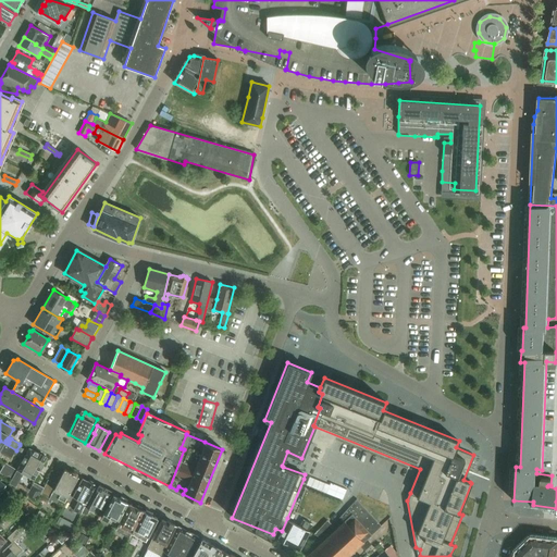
[(0,452),(11,458),(13,454),(16,450),(0,441),(0,452)]
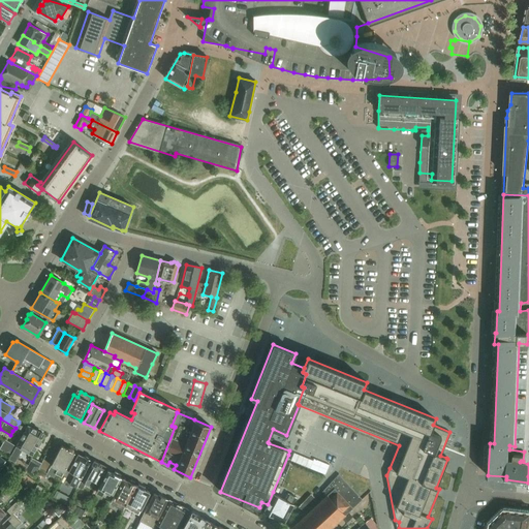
[(14,430),(14,431),(16,431),(21,434),(25,428),(19,424),(14,430)]
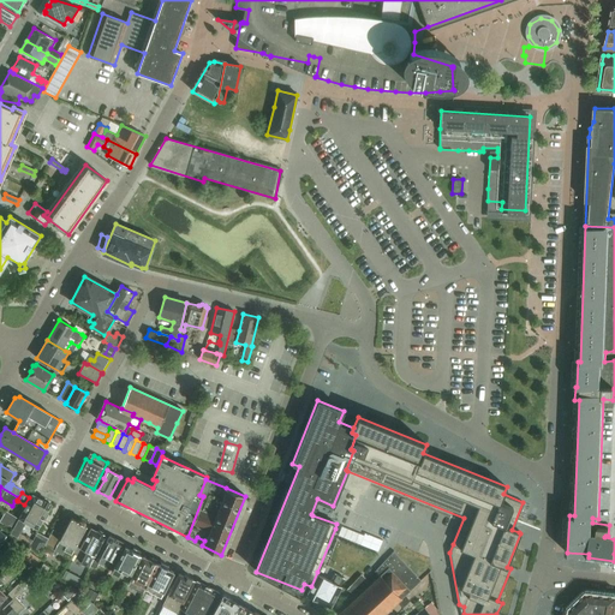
[(33,495),(11,535),(18,539),(27,523),(37,529),(51,506),(33,495)]
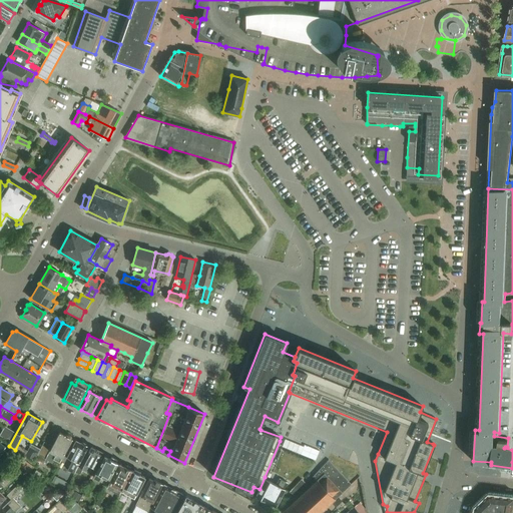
[(14,432),(5,427),(0,436),(9,441),(14,432)]
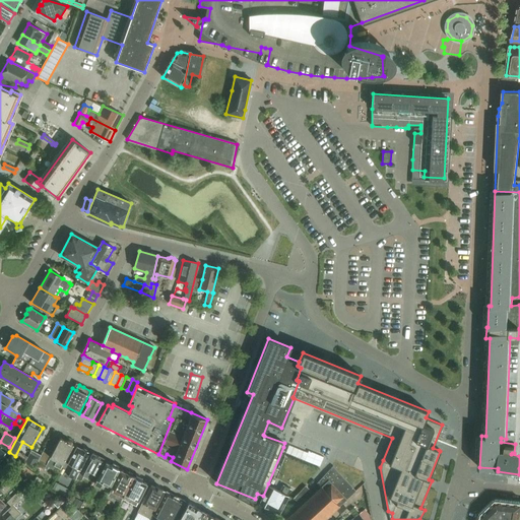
[(46,448),(39,461),(47,466),(45,468),(48,469),(49,467),(53,469),(55,465),(61,469),(73,445),(61,438),(54,452),(46,448)]
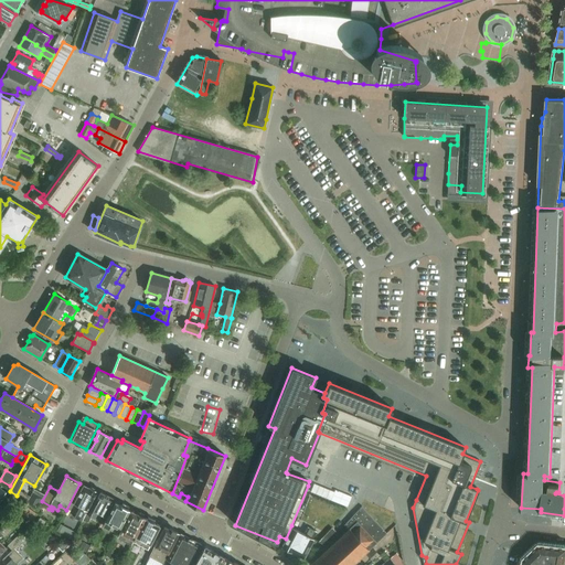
[(104,525),(117,533),(129,510),(115,503),(114,505),(112,503),(113,501),(96,491),(96,490),(93,488),(89,489),(84,486),(75,504),(81,508),(75,518),(82,521),(83,519),(87,521),(88,521),(91,518),(93,516),(94,518),(97,512),(107,518),(104,525)]
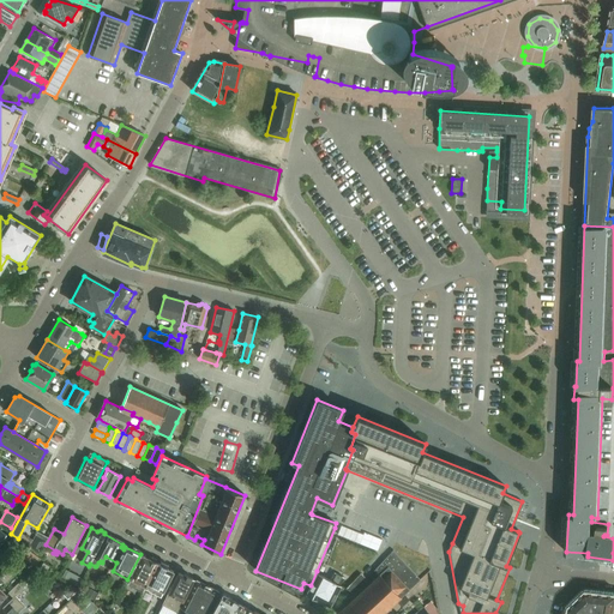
[(41,553),(48,539),(37,533),(30,548),(41,553)]
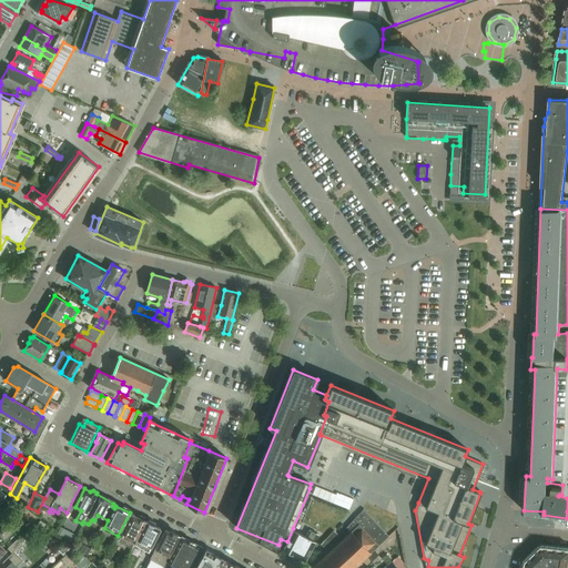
[(352,531),(313,567),(314,567),(354,567),(388,536),(364,509),(346,526),(352,531)]
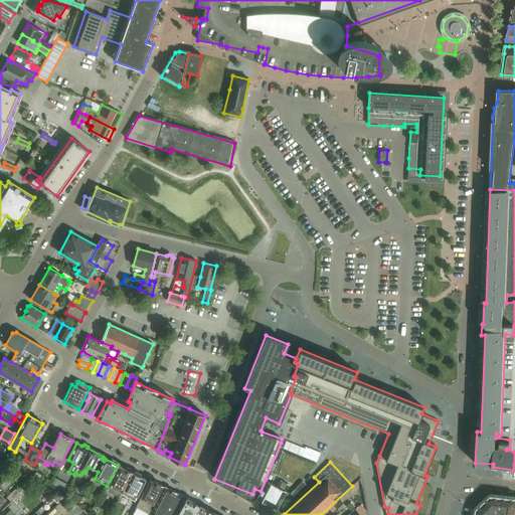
[(128,468),(124,468),(120,466),(108,489),(120,497),(122,494),(135,501),(137,496),(146,480),(142,478),(142,475),(135,471),(134,474),(133,473),(131,469),(128,468)]
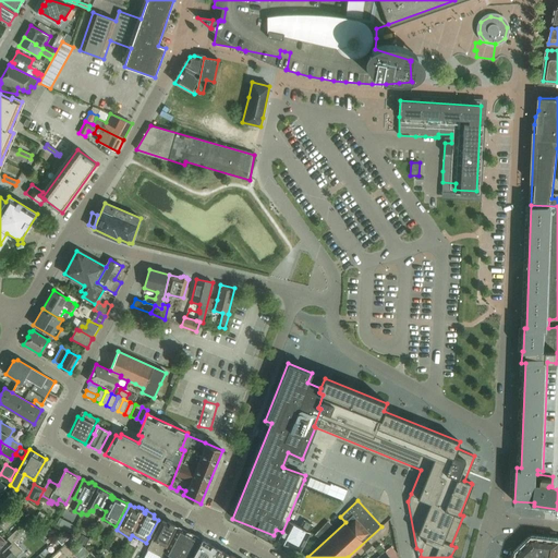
[(39,510),(34,518),(39,522),(45,514),(39,510)]
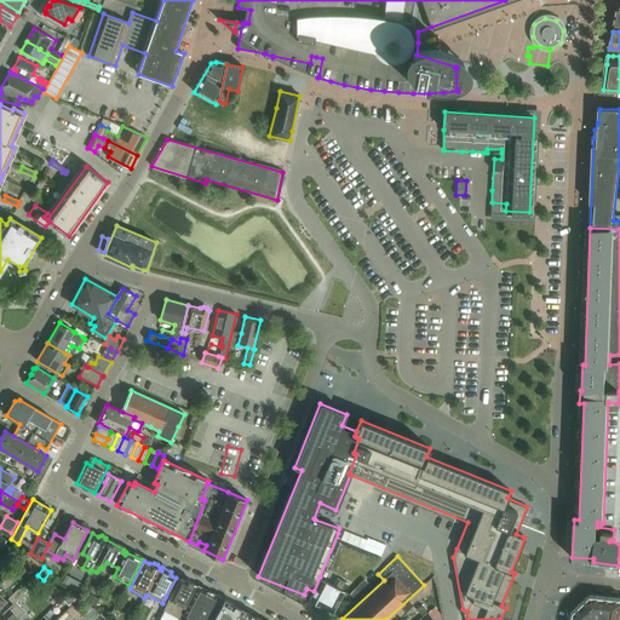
[(0,608),(7,602),(0,595),(0,593),(12,581),(7,577),(0,584),(0,608)]
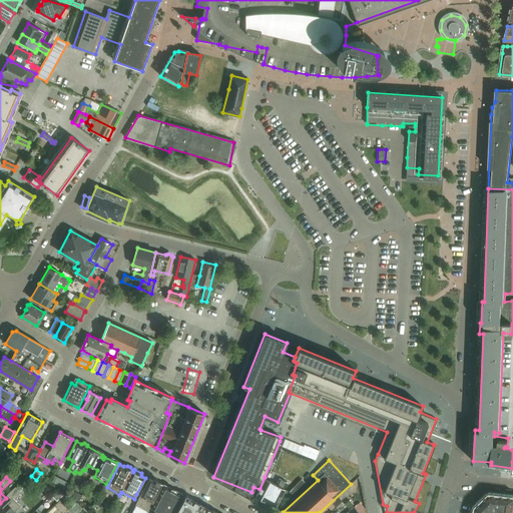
[(162,484),(149,478),(134,509),(140,512),(142,508),(148,512),(162,484)]
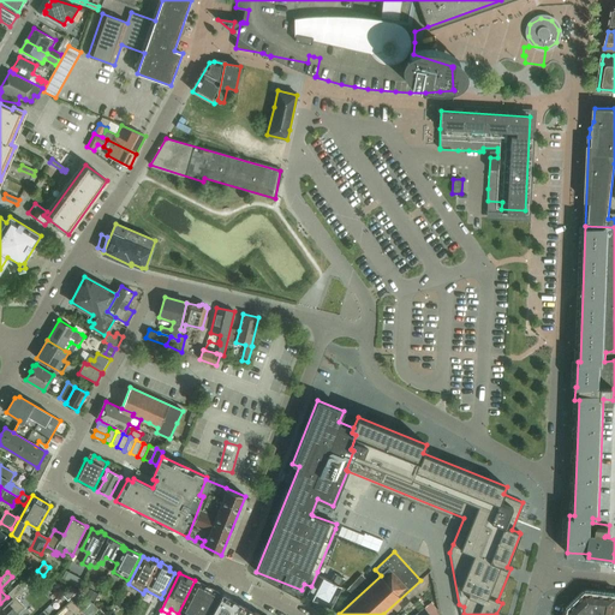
[(320,573),(308,596),(330,608),(346,579),(335,573),(330,580),(320,573)]
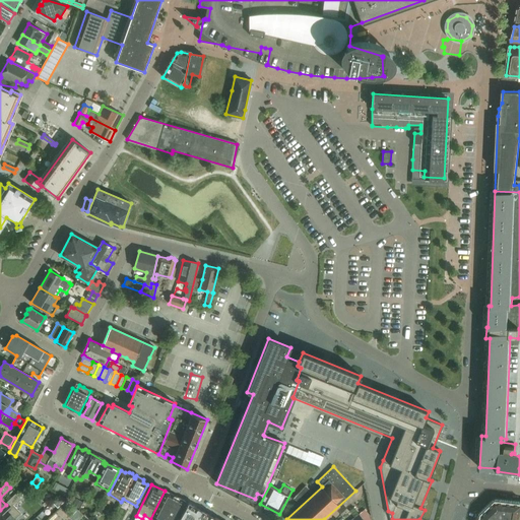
[(306,485),(300,492),(304,496),(310,491),(306,485)]
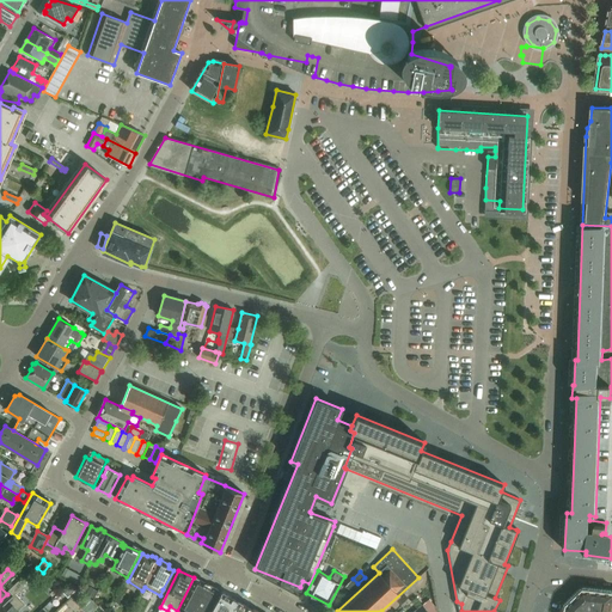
[(74,573),(69,580),(77,583),(77,582),(80,576),(74,573)]
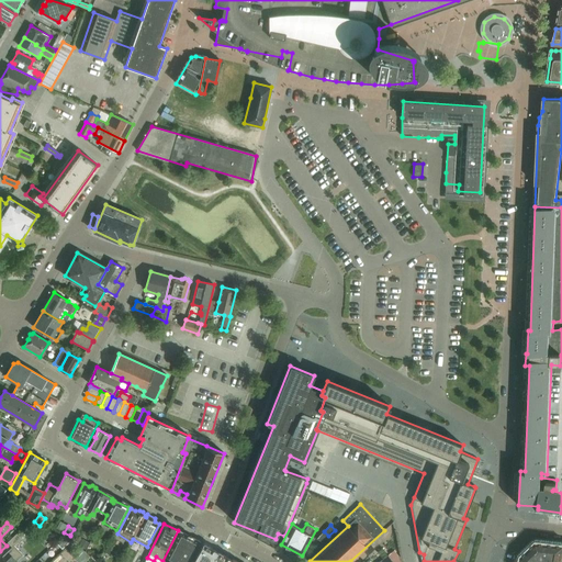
[(177,561),(191,537),(180,531),(167,557),(172,559),(170,561),(177,561)]
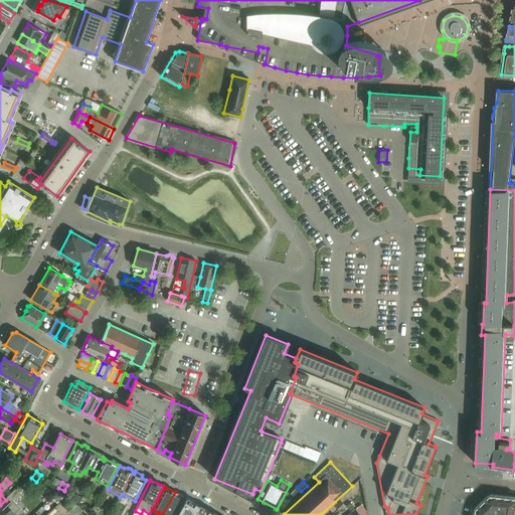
[(12,502),(13,500),(20,494),(16,489),(7,498),(12,502)]
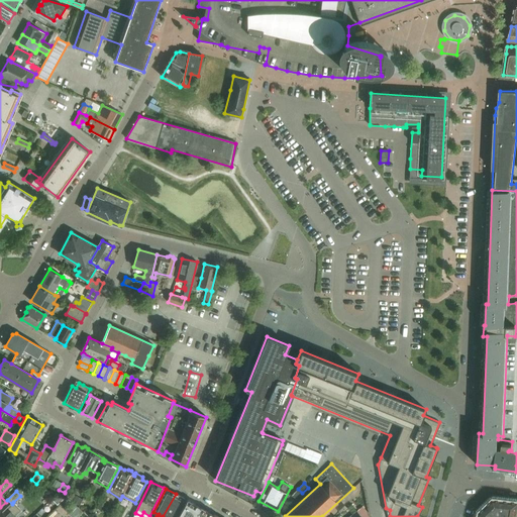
[(175,516),(185,499),(176,494),(163,516),(175,516)]
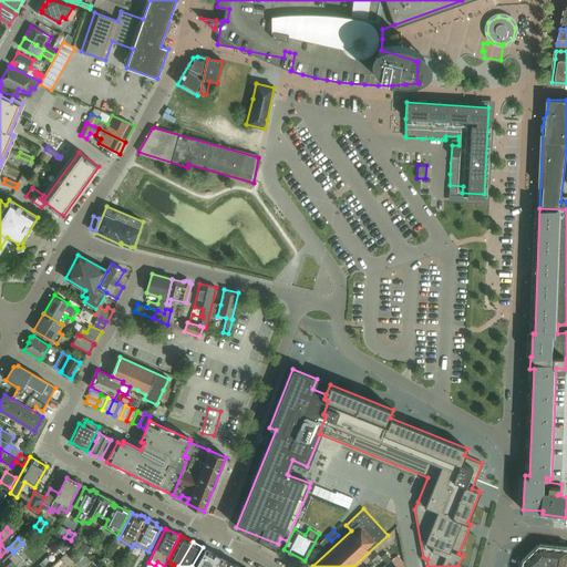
[(83,544),(80,549),(86,553),(90,547),(83,544)]
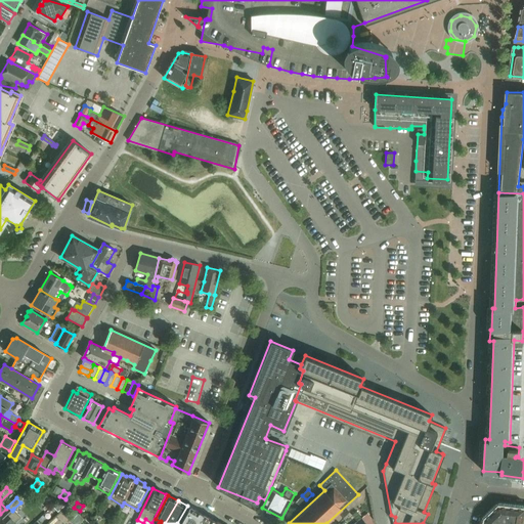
[(497,510),(492,515),(503,523),(520,523),(521,523),(523,523),(523,515),(523,508),(507,507),(500,506),(497,510)]
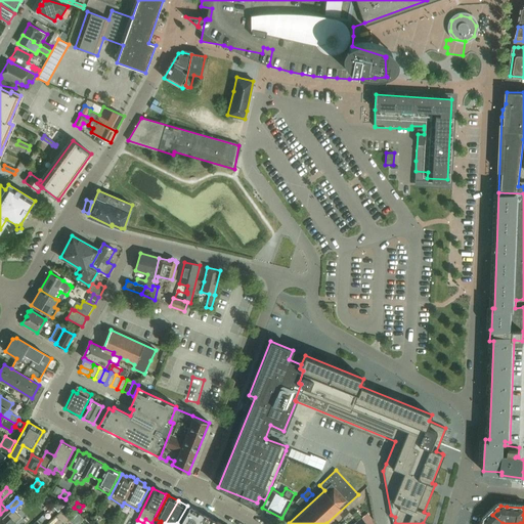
[(189,507),(180,523),(199,523),(204,515),(189,507)]
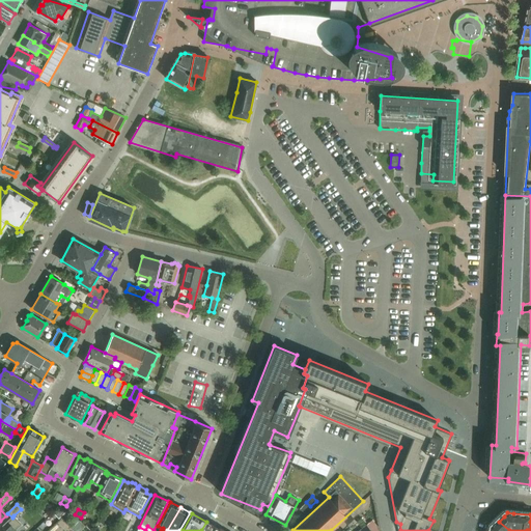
[(14,515),(12,518),(3,527),(7,530),(6,530),(17,530),(16,530),(22,524),(14,515)]
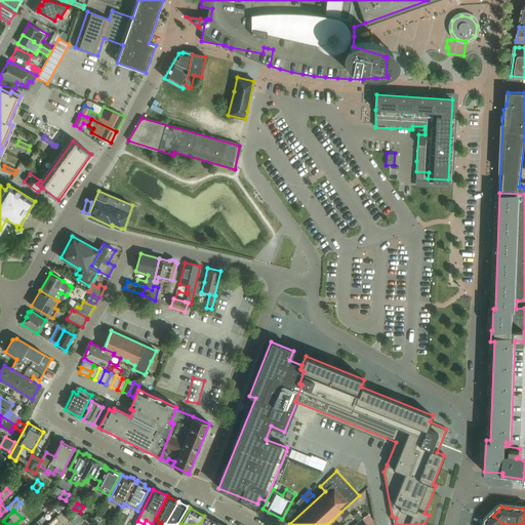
[(354,524),(373,524),(373,518),(370,518),(367,515),(354,524)]
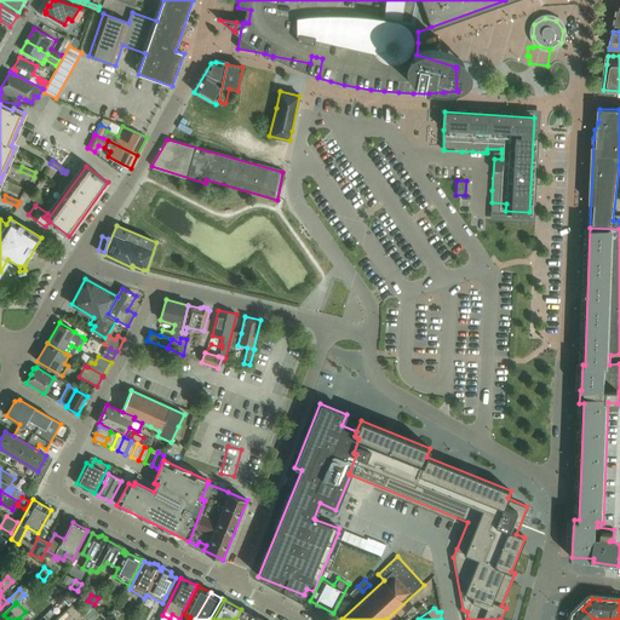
[(256,619),(257,619),(241,609),(235,619),(256,619)]
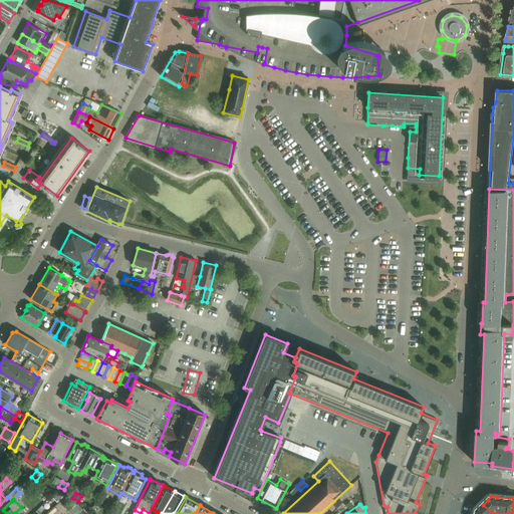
[(477,510),(476,513),(493,513),(483,505),(477,510)]
